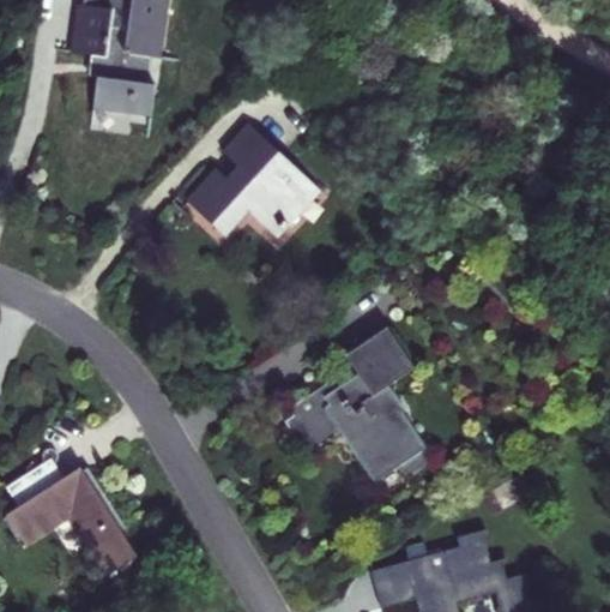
[(96,79),(92,111),(151,118),(155,88),(146,85),(150,59),(162,61),(169,0),(62,0),(62,6),(77,7),(71,53),(90,55),(89,77),(96,79)]
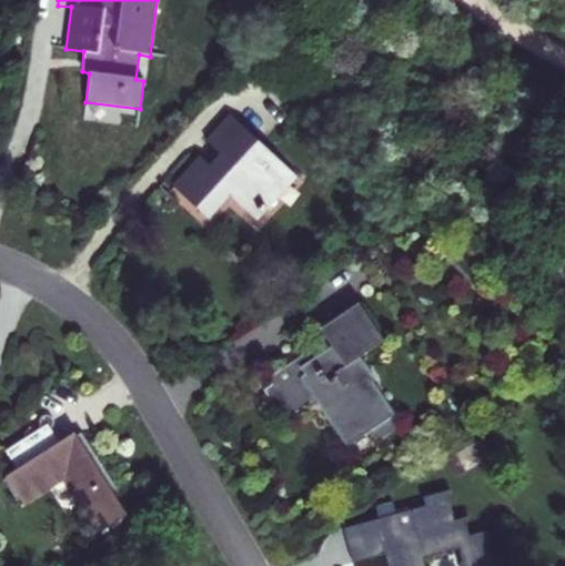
[(298,177),(230,115),(207,141),(220,154),(211,167),(200,155),(173,187),(210,220),(232,195),(259,220),(298,177)]
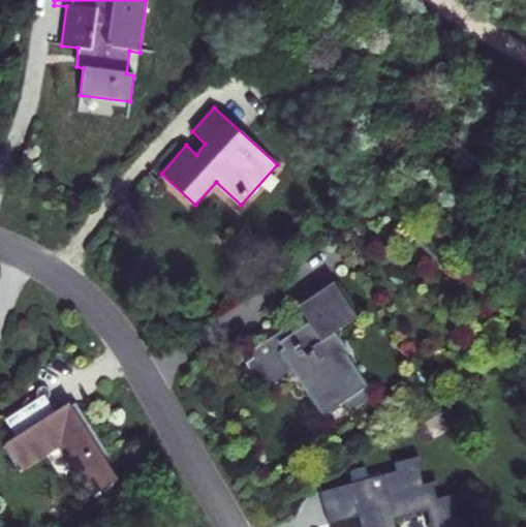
[(251,358),(243,364),(263,392),(292,371),(322,415),(343,400),(350,412),(370,398),(362,388),(364,384),(343,354),(345,351),(333,331),(354,316),(331,282),(298,307),(308,321),(295,332),(289,327),(282,331),(281,329),(248,352),(251,358)]
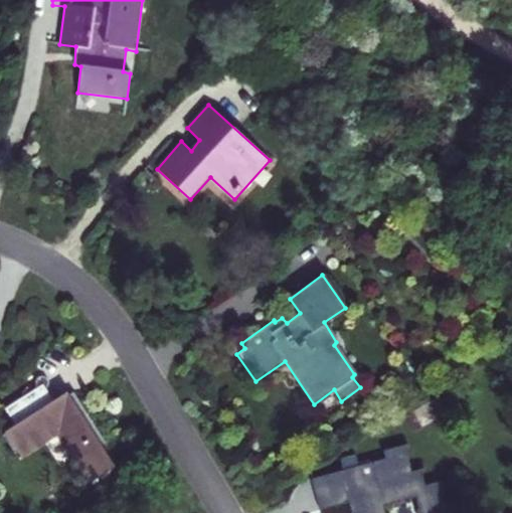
[(115,467),(81,415),(66,390),(53,399),(44,383),(46,377),(43,375),(34,380),(36,387),(4,407),(14,423),(4,429),(22,456),(56,436),(88,483),(115,467)]
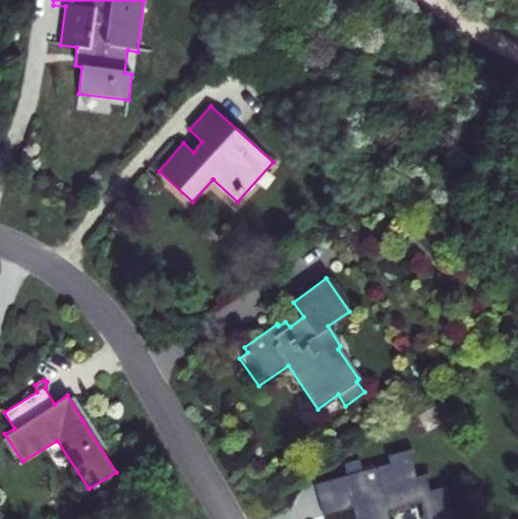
[(389,518),(387,513),(417,503),(419,511),(418,513),(420,518),(452,518),(443,484),(429,488),(424,472),(412,475),(405,450),(384,457),(386,463),(338,477),(346,505),(350,518),(389,518)]
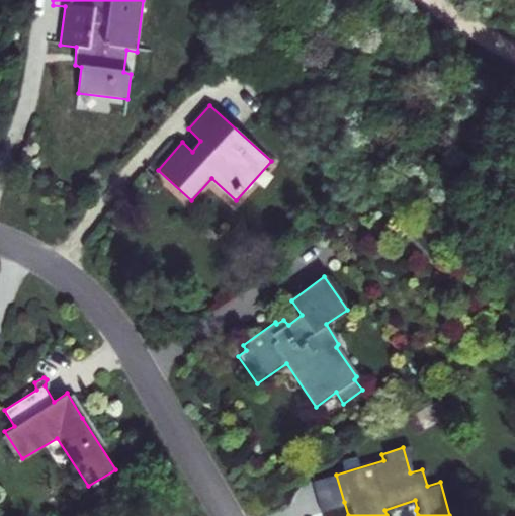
[(344,502),(336,475),(311,481),(321,510),(344,502)]
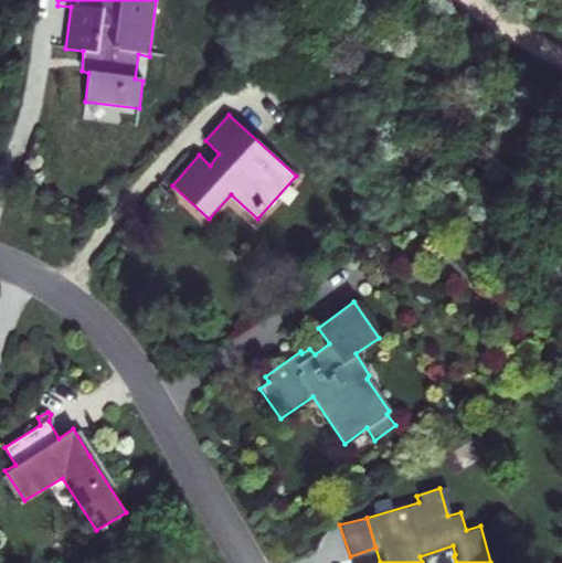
All buildings are outlined.
